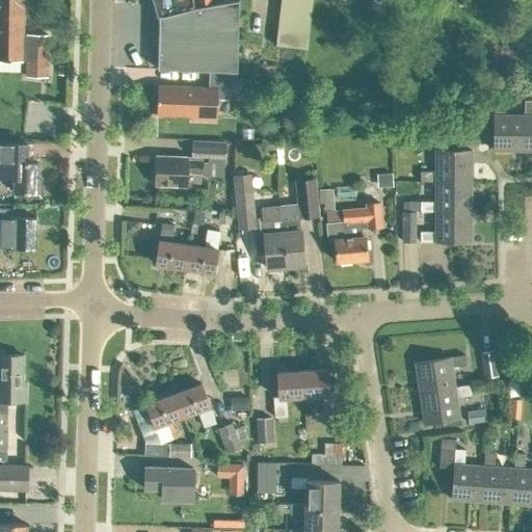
[(27,35),(23,35),(24,5),(34,5),(34,0),(0,0),(0,58),(26,59),(26,76),(47,76),(48,34),(27,33),(27,35)]
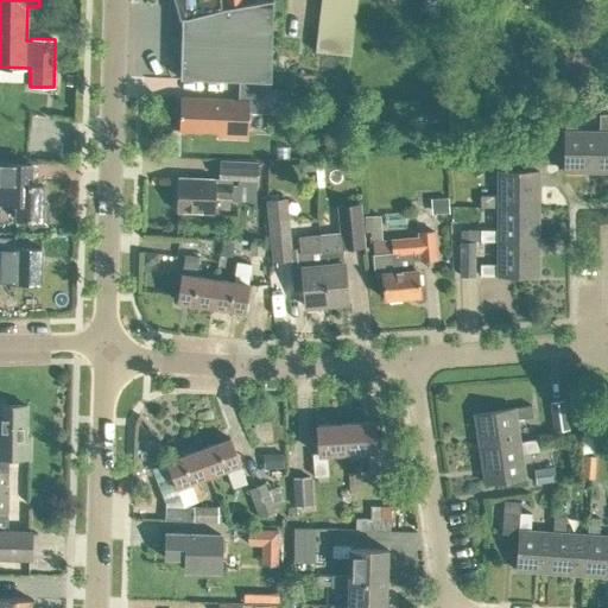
[(173,0),(179,18),(182,18),(179,77),(271,81),(272,0),(265,0),(219,8),(217,0),(173,0)]
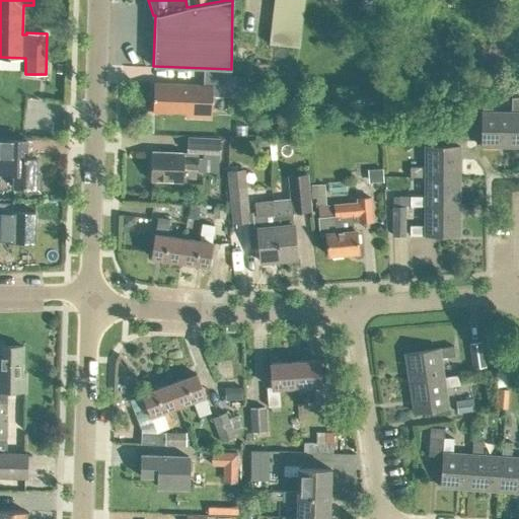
[(274,0),(269,43),(298,47),(304,0),(274,0)]
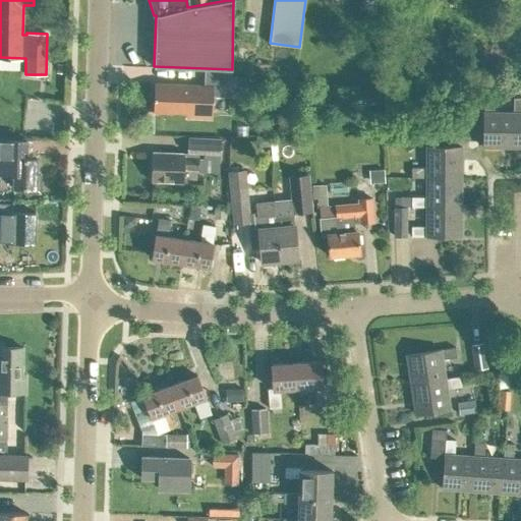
[(204,84),(186,83),(154,82),(153,111),(212,114),(212,96),(230,97),(231,69),(204,68),(204,84)]
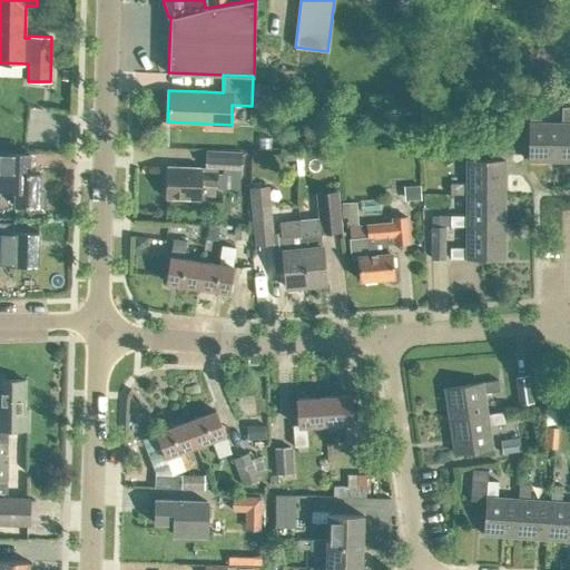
[(561,123),(560,123),(539,123),(539,106),(529,106),(528,160),(561,160),(561,123)]
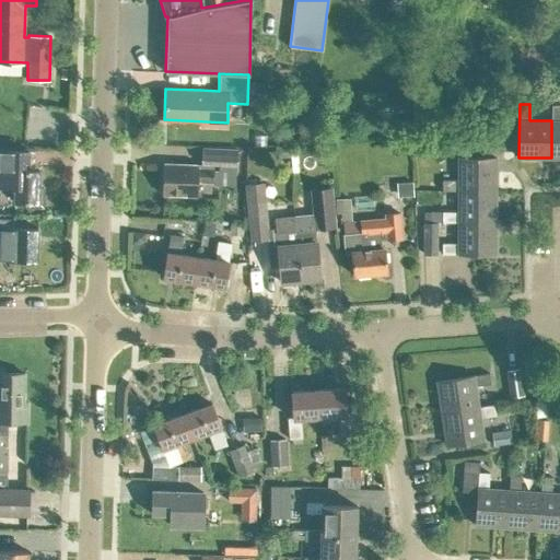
[(551,120),(551,158),(559,158),(559,104),(550,104),(550,120),(551,120)]
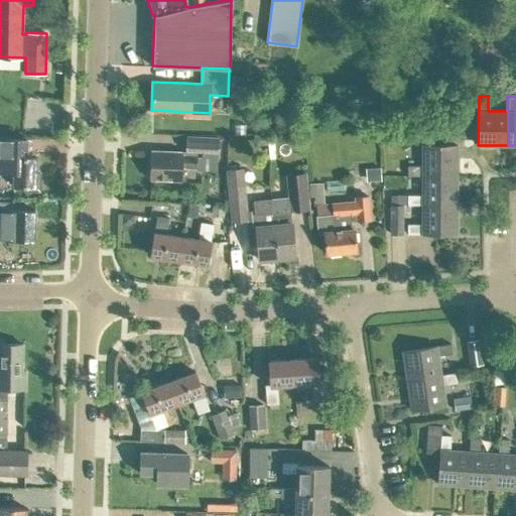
[(5,138),(22,138),(24,111),(7,110),(5,138)]
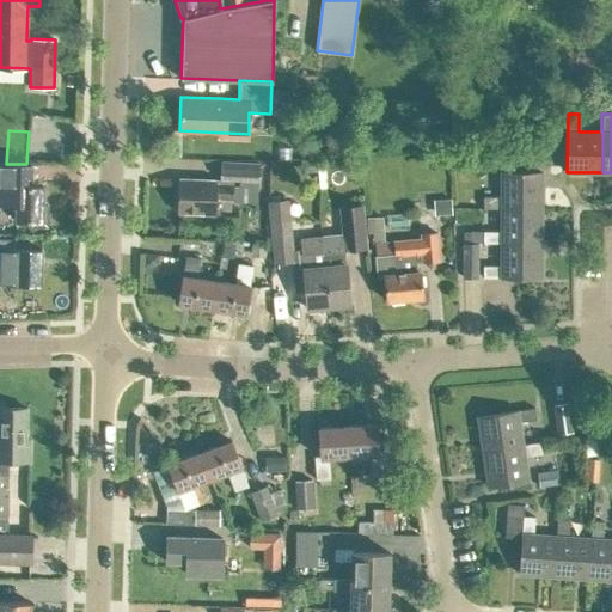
[(453,169),(470,167),(470,152),(452,153),(453,169)]
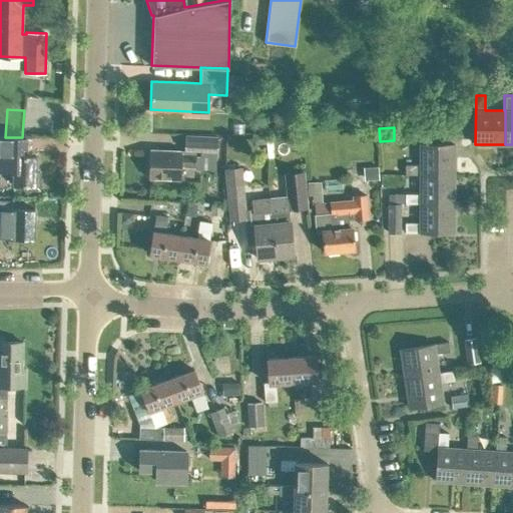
[(181,149),(181,150),(181,153),(195,153),(195,150),(200,151),(199,156),(216,157),(217,136),(185,134),(184,149),(181,149)]
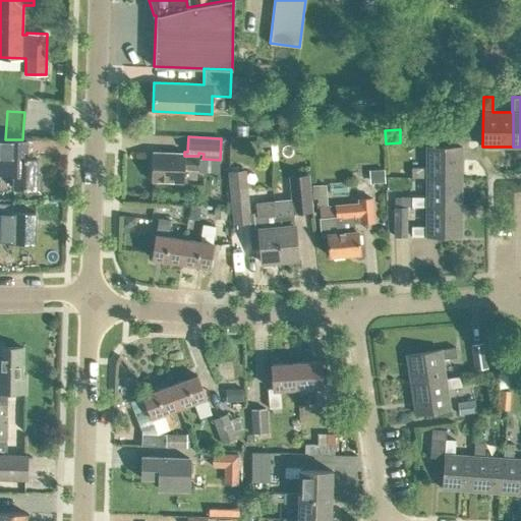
[(36,174),(37,158),(27,158),(29,139),(22,139),(5,139),(0,138),(0,173),(5,174),(8,177),(13,177),(13,187),(24,187),(24,191),(40,192),(40,174),(36,174)]
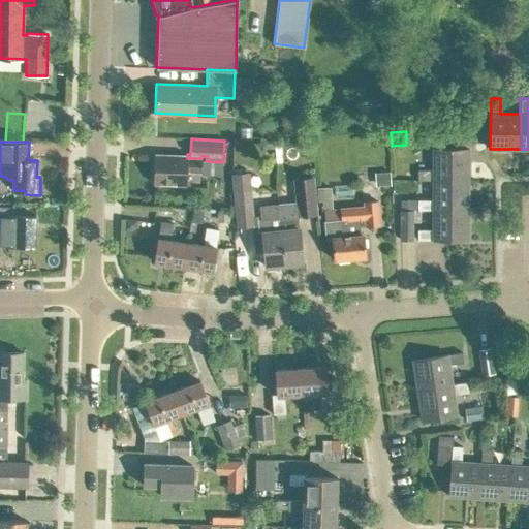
[(432,179),(468,179),(468,149),(433,149),(433,169),(417,169),(417,180),(432,180),(432,179)]
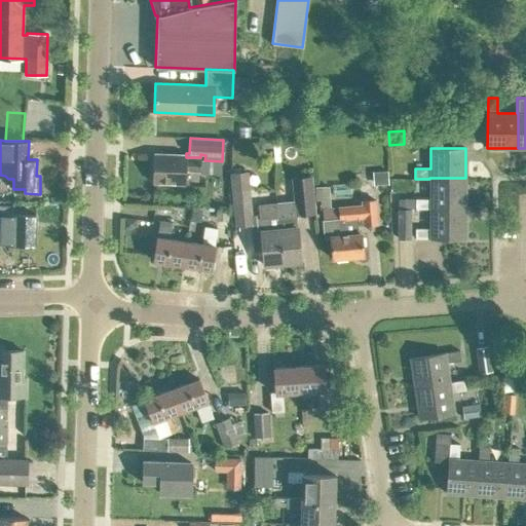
[(186,157),(186,154),(153,153),(152,182),(185,183),(185,171),(199,171),(200,157),(186,157)]
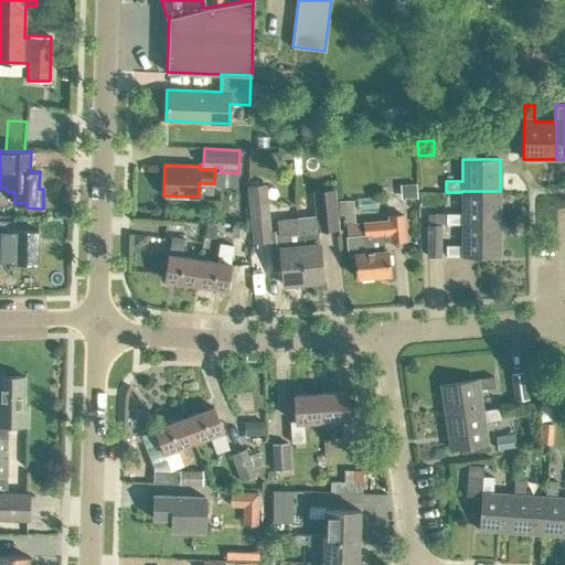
[(266,183),(246,185),(253,243),(272,241),(266,183)]
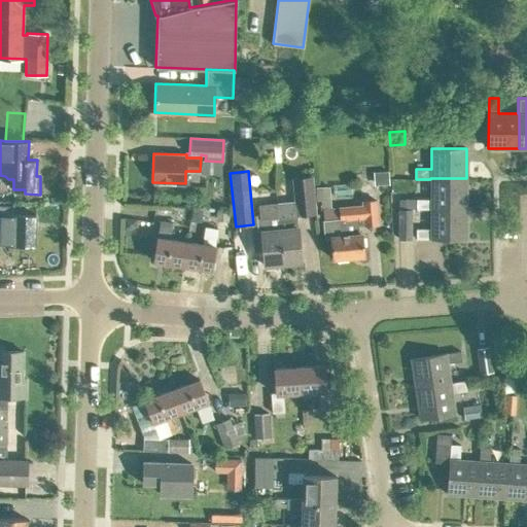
[(388,171),(373,172),(374,185),(389,184),(388,171)]
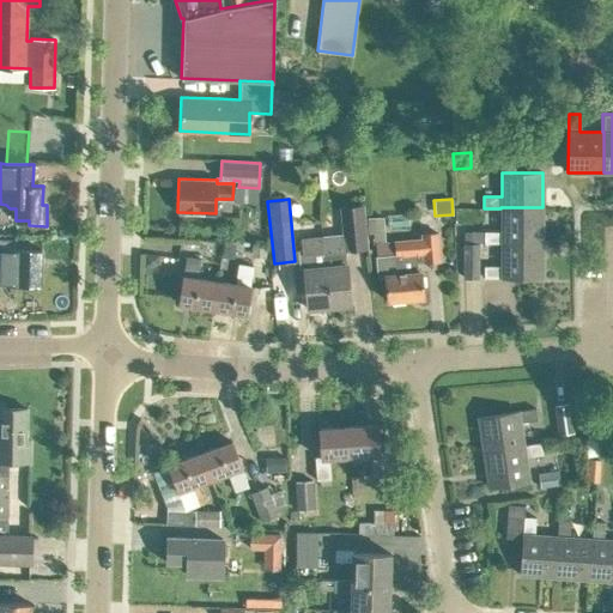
[(343,235),(322,236),(328,307),(350,304),(344,252),(369,249),(364,205),(340,207),(343,235)]
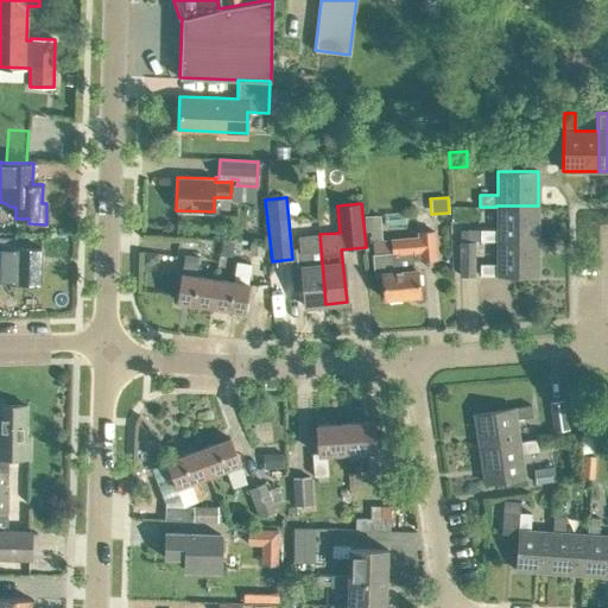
[(480,229),(480,230),(468,229),(468,240),(496,241),(496,240),(538,240),(538,206),(496,206),(496,207),(496,229),(480,229)]
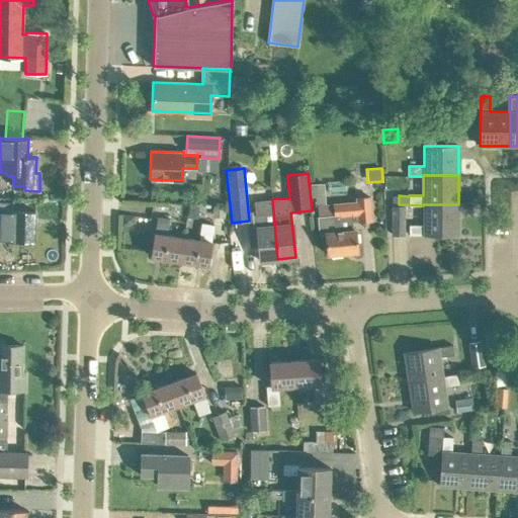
[(356,201),(326,204),(324,183),(311,185),(313,205),(317,205),(319,217),(318,217),(319,235),(326,234),(327,254),(357,251),(355,230),(352,230),(352,222),(358,221),(358,222),(367,221),(365,197),(356,197),(356,201)]
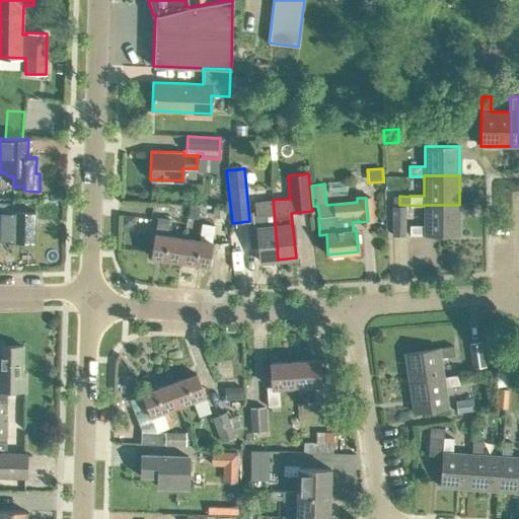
[(278,260),(273,200),(254,202),(256,227),(260,261),(278,260)]
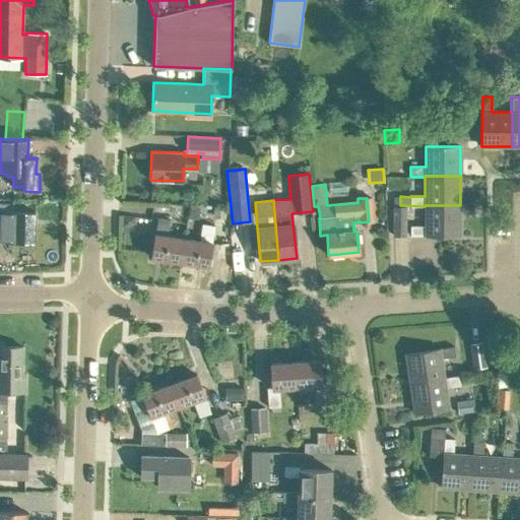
[(425,205),(425,206),(425,225),(410,225),(410,235),(459,236),(460,205),(425,205)]
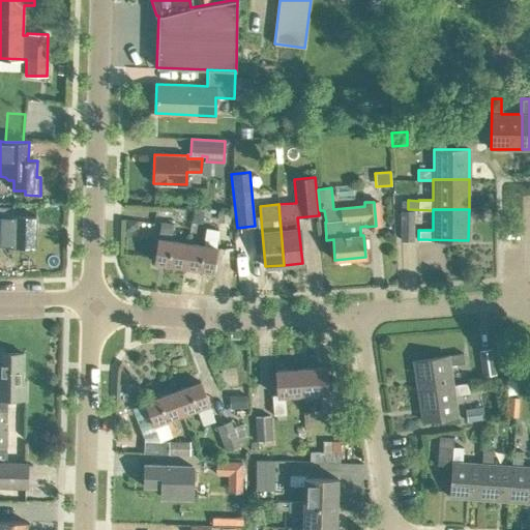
[(217,210),(216,223),(228,224),(230,211),(217,210)]
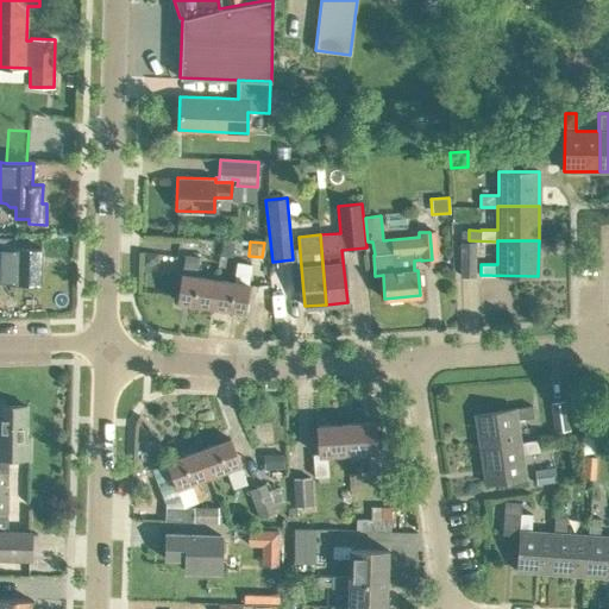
[(459,276),(476,276),(476,242),(460,242),(459,276)]
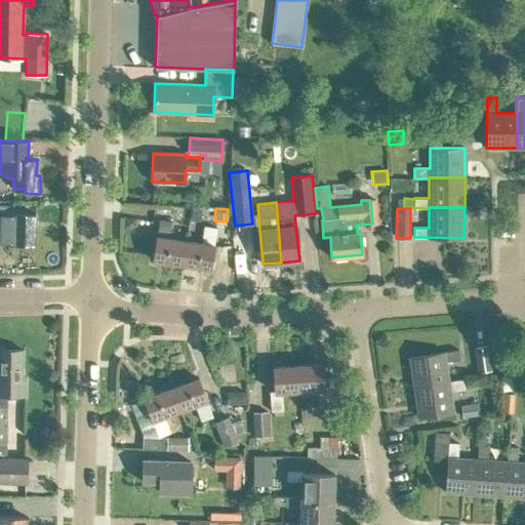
[(35,213),(0,212),(0,242),(35,243),(35,213)]
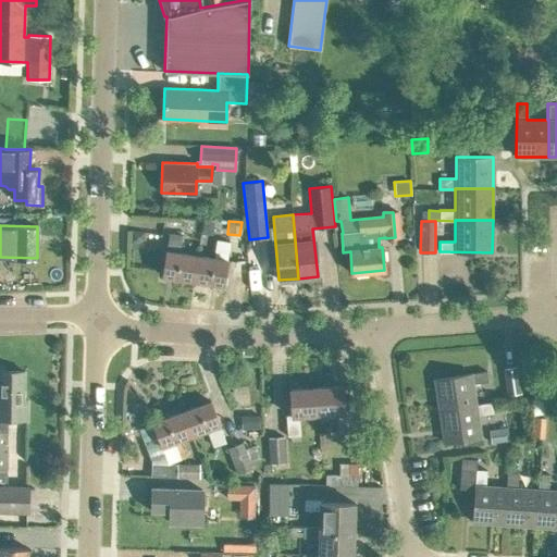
[(131,231),(131,242),(137,243),(144,237),(144,232),(131,231)]
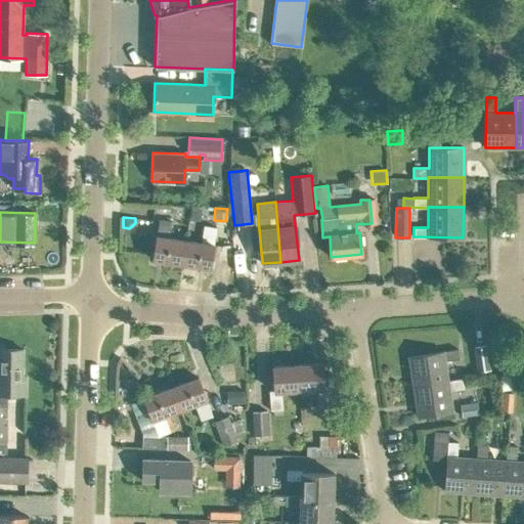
[(181,263),(184,239),(168,237),(171,221),(159,219),(153,259),(181,263)]
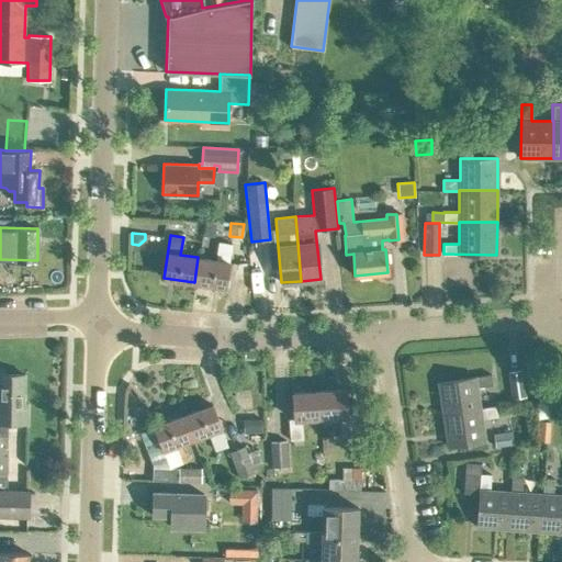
[(215,260),(198,257),(194,282),(225,287),(231,244),(218,242),(215,260)]
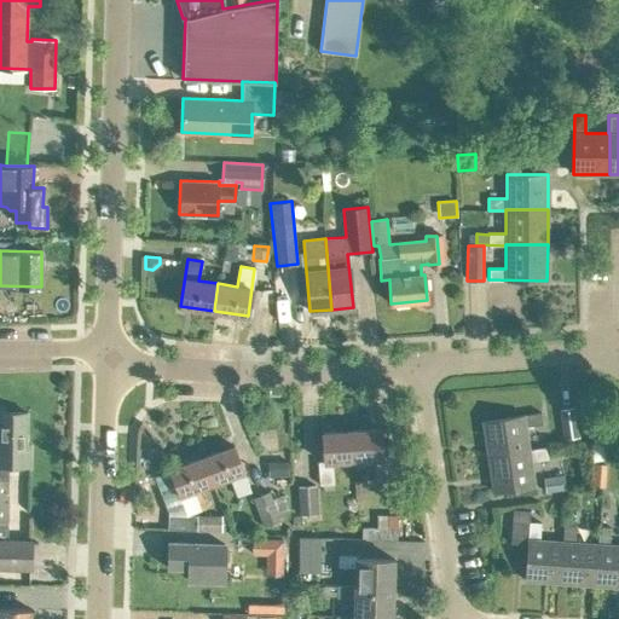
[(579,437),(576,408),(559,410),(562,439),(579,437)]
